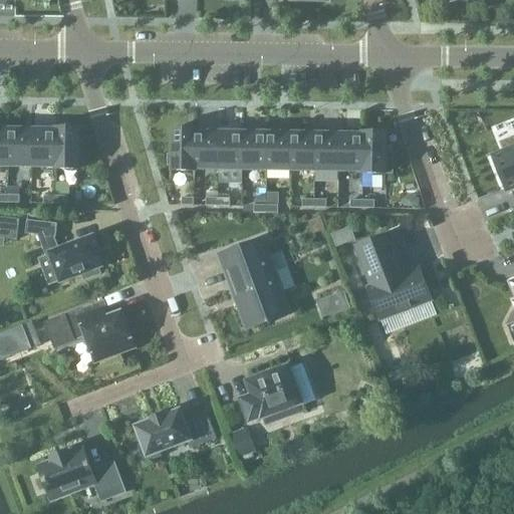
[(55,170),(56,129),(55,129),(55,131),(32,131),(31,167),(54,167),(54,170),(55,170)]
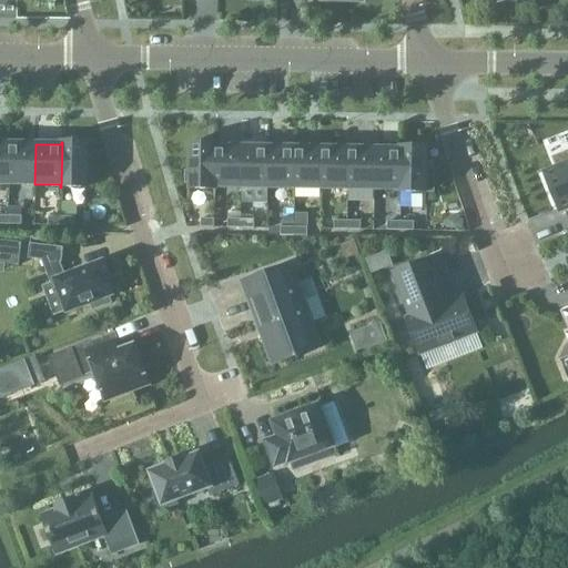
[(62,142),(61,188),(87,188),(87,182),(91,182),(91,170),(87,170),(87,142),(62,142)]
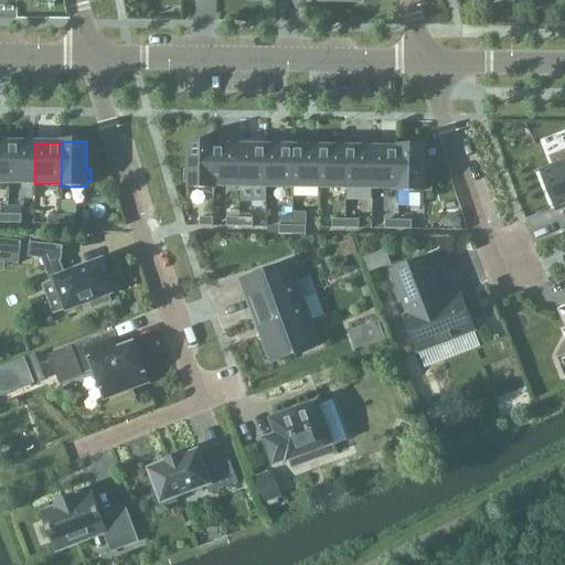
[(34,183),(35,144),(9,142),(8,183),(34,183)]
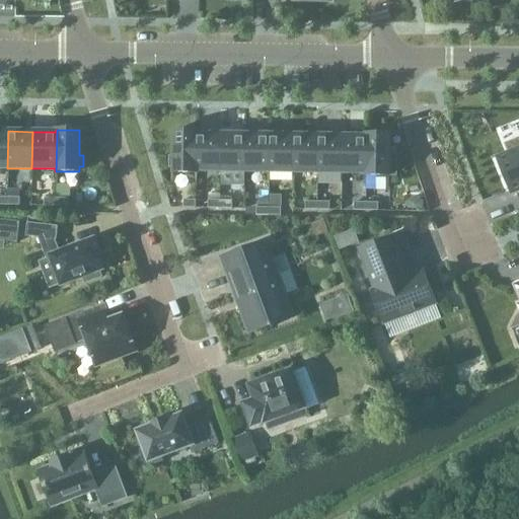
[(196,173),(196,132),(173,131),(172,157),(169,157),(168,167),(172,167),(172,173),(196,173)]
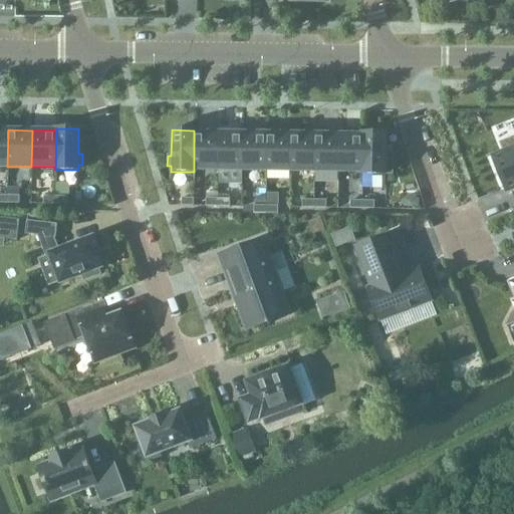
[(218,170),(218,133),(195,133),(195,131),(194,131),(194,172),(195,172),(195,169),(218,170)]
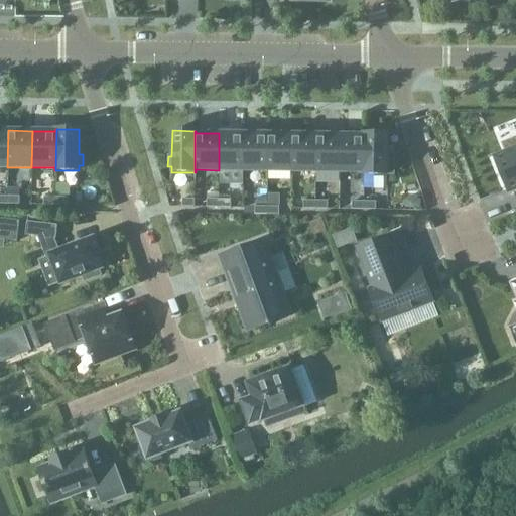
[(243,170),(243,134),(219,133),(219,170),(243,170)]
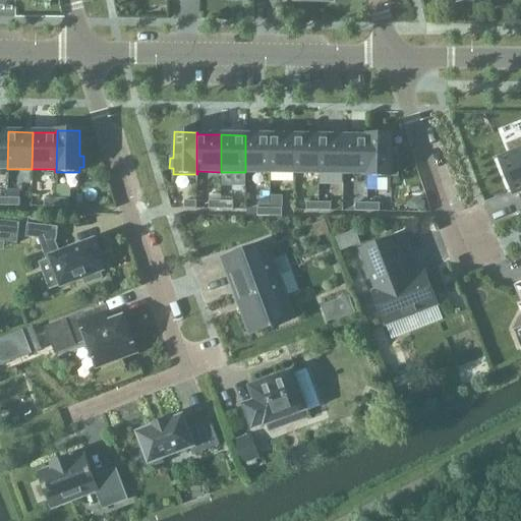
[(367,176),(367,134),(366,134),(366,136),(343,136),(343,173),(366,174),(366,176),(367,176)]
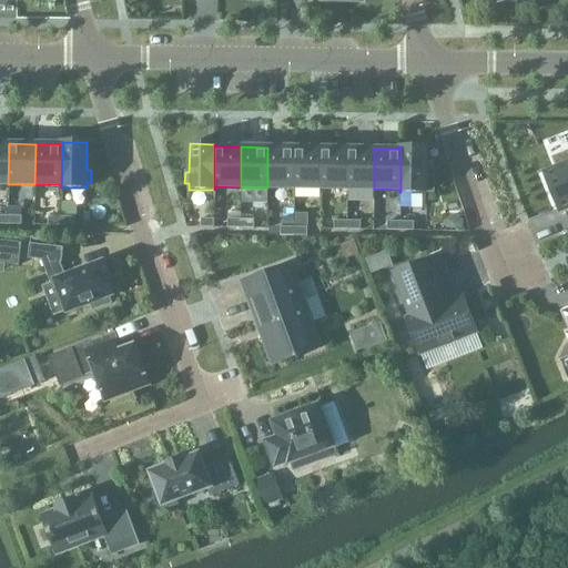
[(401,146),(401,192),(433,193),(434,170),(426,170),(426,146),(401,146)]
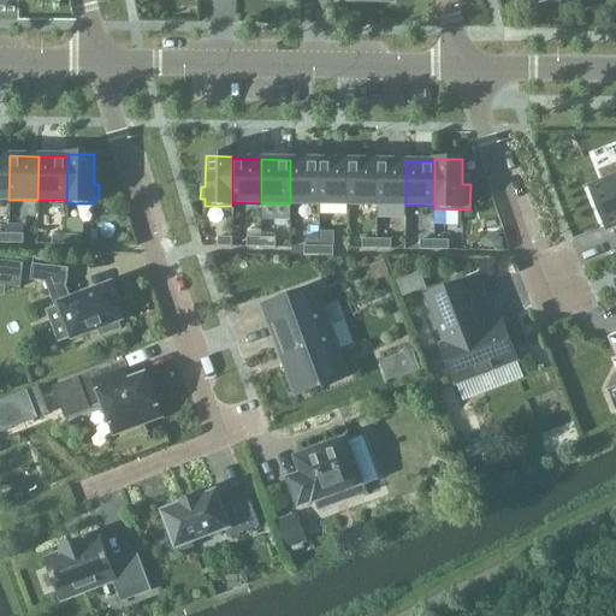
[(319,203),(319,160),(290,160),(290,203),(319,203)]
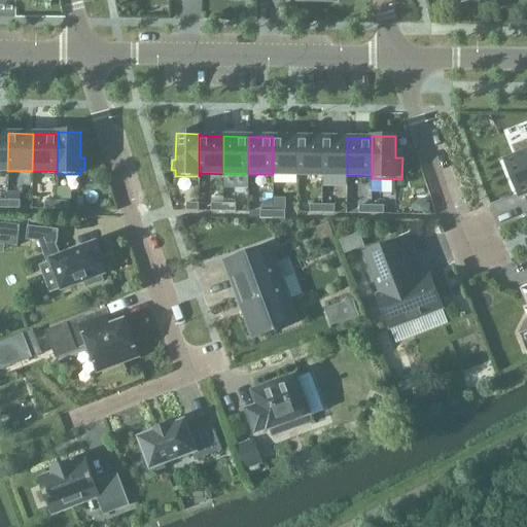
[(297,175),(297,137),(273,137),(273,174),(297,175)]
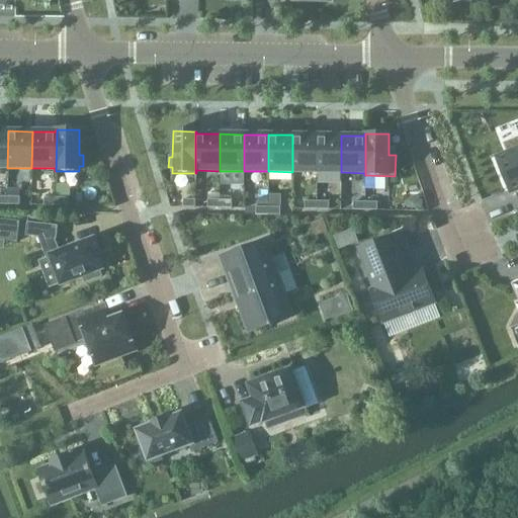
[(317,172),(317,136),(292,135),(292,172),(317,172)]
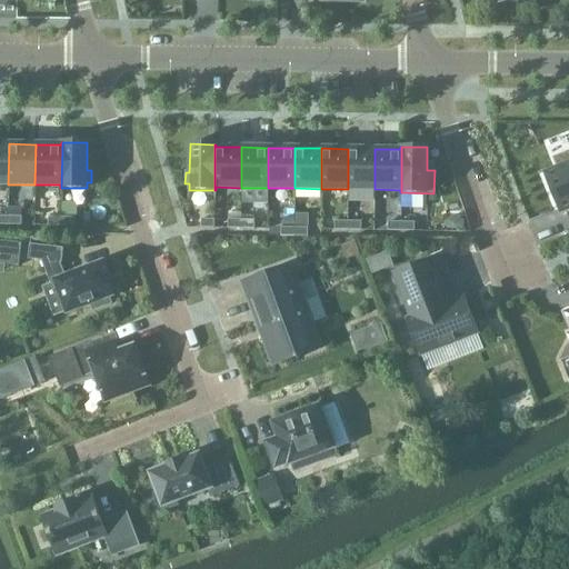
[(375,189),(375,149),(348,149),(348,189),(375,189)]
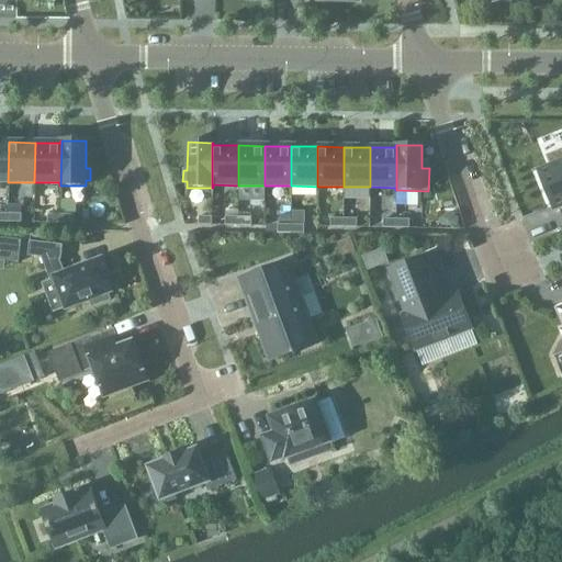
[(561,148),(546,156),(549,166),(537,170),(553,210),(561,205),(561,148)]
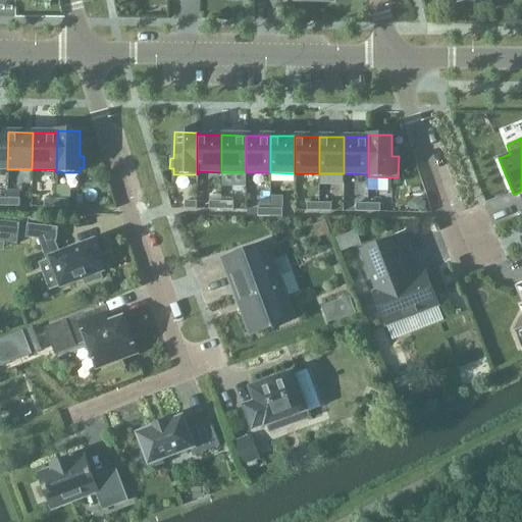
[(7,198),(7,206),(19,207),(19,199),(7,198)]
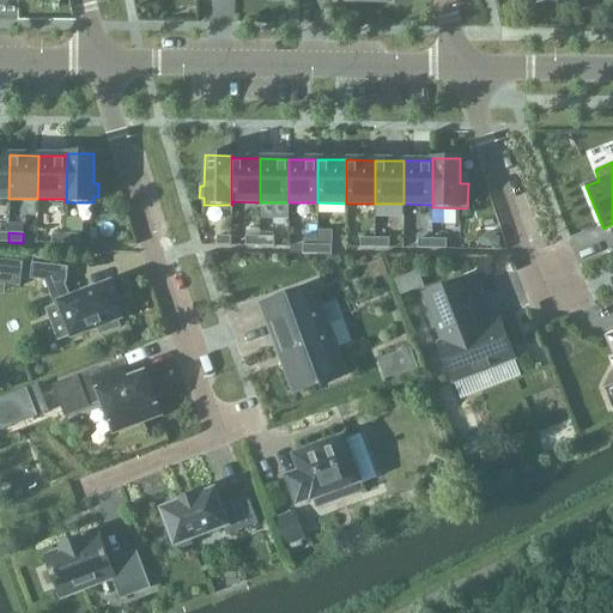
[(66,243),(66,234),(52,234),(52,243),(66,243)]
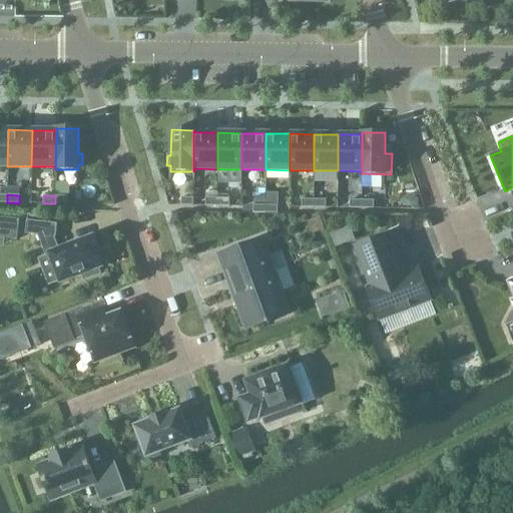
[(55,195),(55,203),(67,203),(67,195),(55,195)]
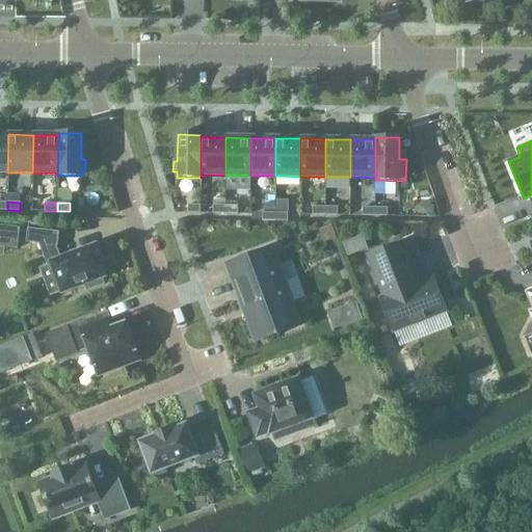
[(200,205),(187,205),(187,213),(200,213),(200,205)]
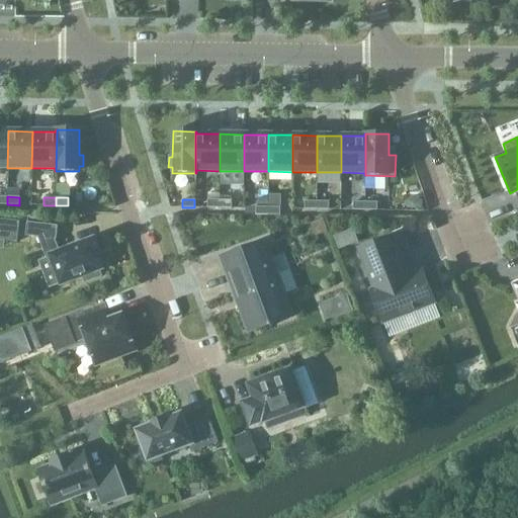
[(219,207),(219,199),(207,199),(206,207),(219,207)]
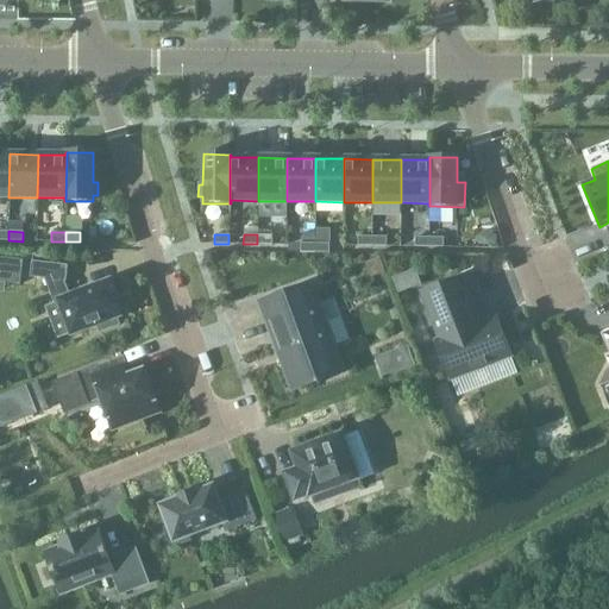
[(257,234),(257,244),(271,245),(272,236),(257,234)]
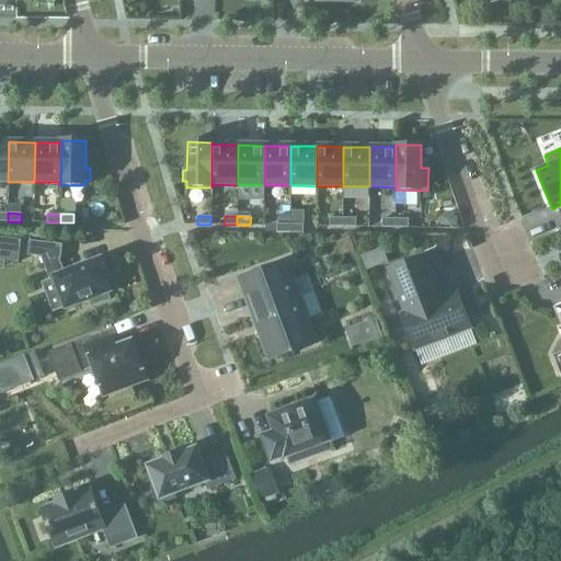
[(342,227),(342,218),(329,218),(329,227),(342,227)]
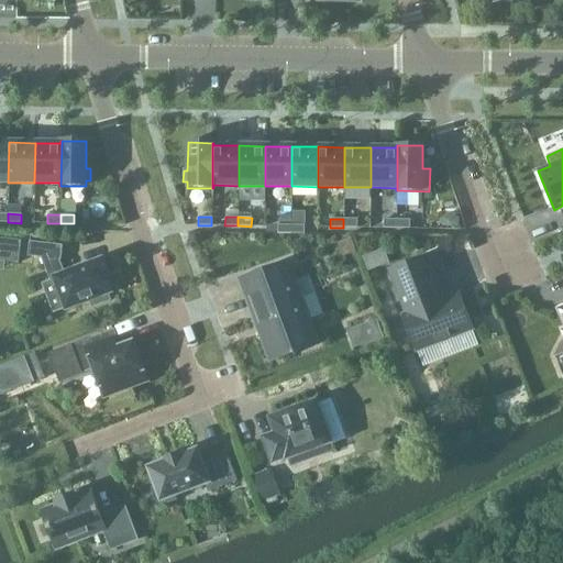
[(343,219),(343,228),(356,228),(356,219),(343,219)]
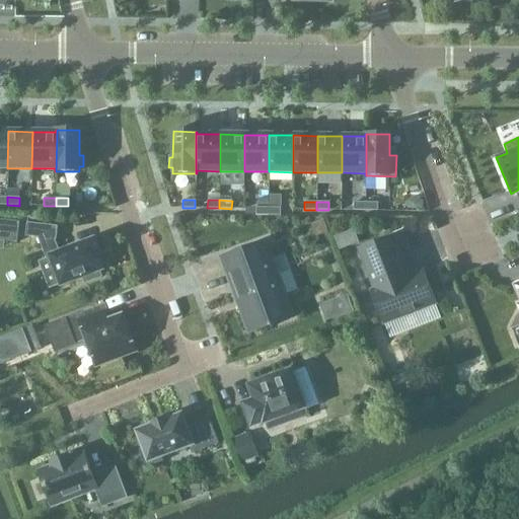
[(365,211),(365,203),(353,202),(353,210),(365,211)]
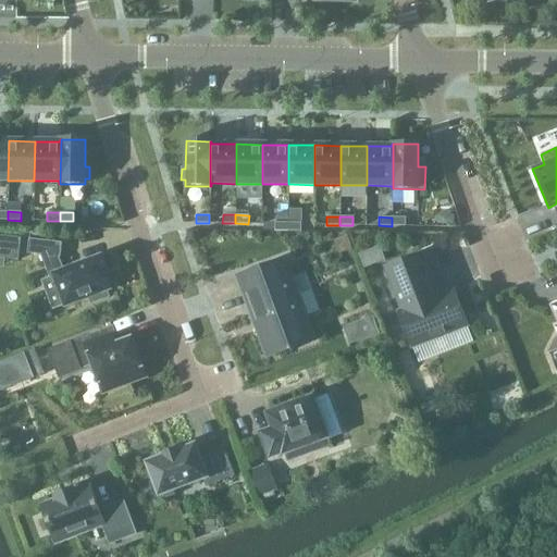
[(392,218),(392,226),(405,226),(405,218),(392,218)]
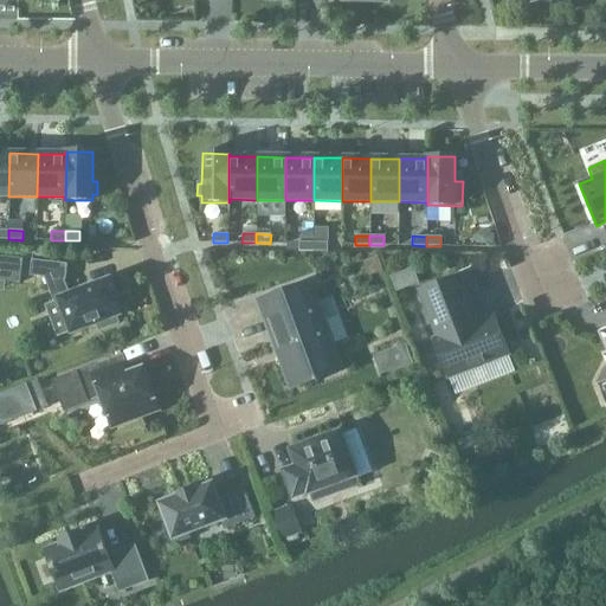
[(313,251),(313,242),(298,242),(298,251),(313,251)]
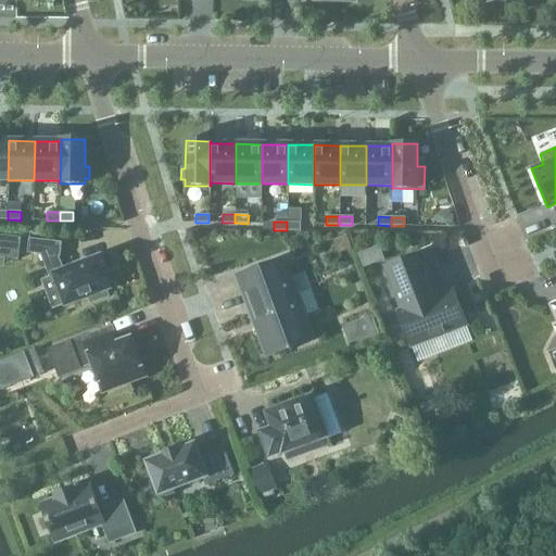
[(287,222),(287,230),(300,231),(300,223),(287,222)]
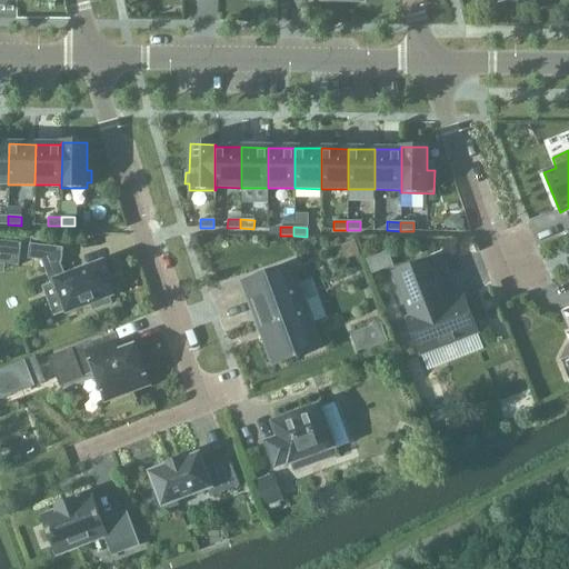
[(60,262),(62,248),(29,245),(28,259),(41,261),(50,283),(55,282),(67,313),(90,305),(92,311),(111,303),(109,298),(112,296),(106,279),(110,278),(103,261),(65,277),(59,262),(60,262)]
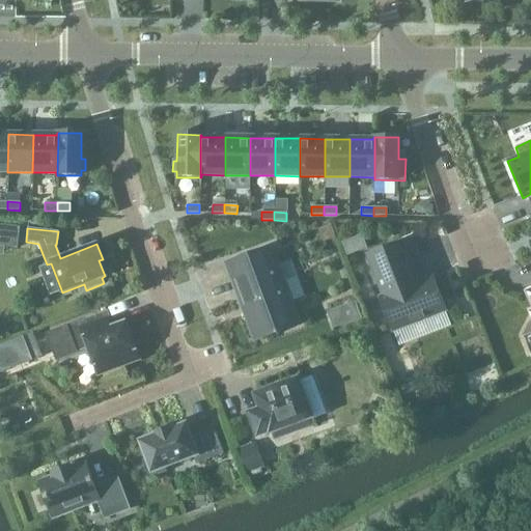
[(380,298),(393,331),(444,311),(439,297),(445,295),(439,279),(432,281),(431,278),(416,284),(400,243),(367,255),(383,297),(380,298)]
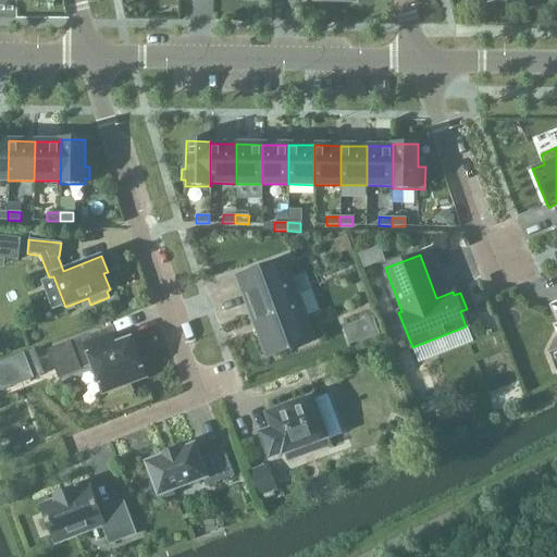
[(291,351),(292,349),(313,342),(304,317),(299,318),(285,280),(289,279),(283,260),(237,276),(252,317),(257,316),(272,356),(289,350),(291,351)]
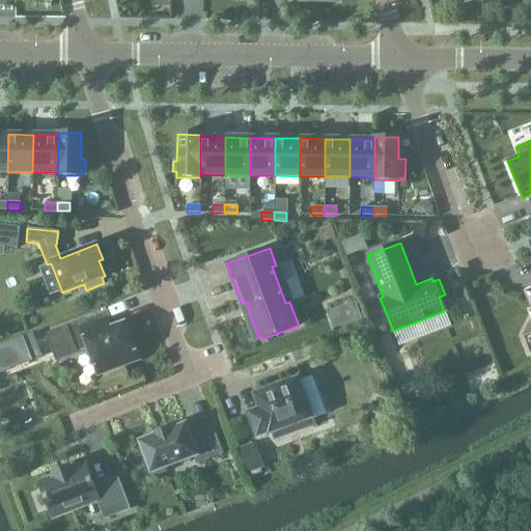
[(138,359),(124,323),(101,331),(95,315),(66,327),(76,353),(87,347),(98,374),(138,359)]
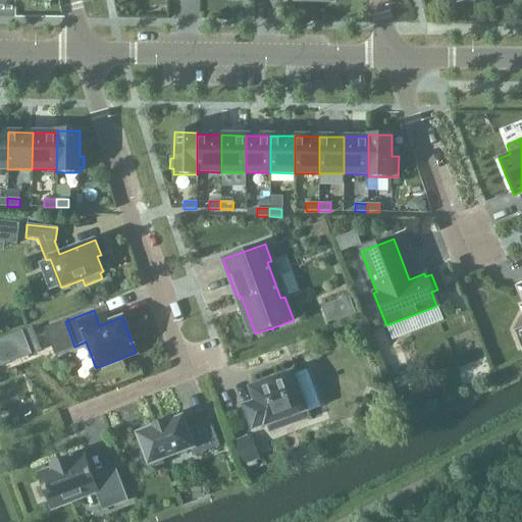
[(264,426),(306,411),(292,372),(250,388),(255,402),(244,407),(252,429),(264,425),(264,426)]
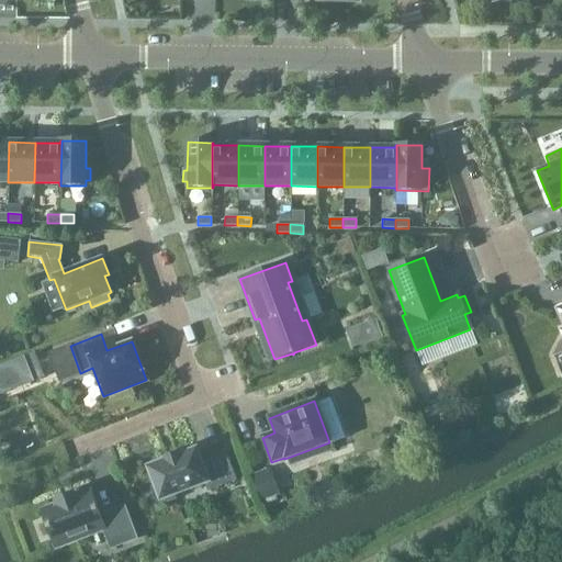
[(225,450),(200,459),(197,449),(180,456),(179,453),(163,459),(164,461),(147,468),(155,485),(149,487),(157,507),(176,499),(175,495),(208,482),(210,490),(236,480),(225,450)]
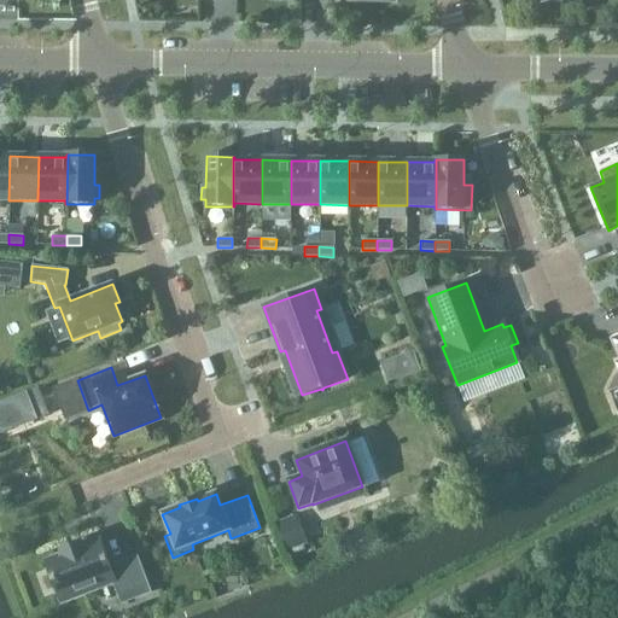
[(136,555),(109,566),(99,541),(82,547),(81,542),(60,549),(63,555),(46,561),(59,599),(112,579),(121,604),(150,593),(136,555)]
